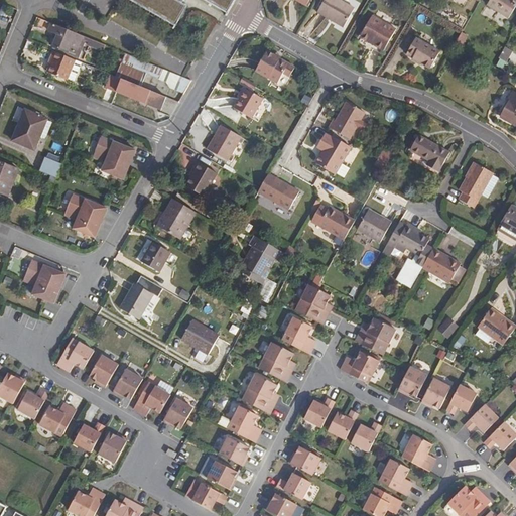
[(97,0),(169,43),(183,19),(173,14),(180,3),(219,25),(233,0),(97,0)]
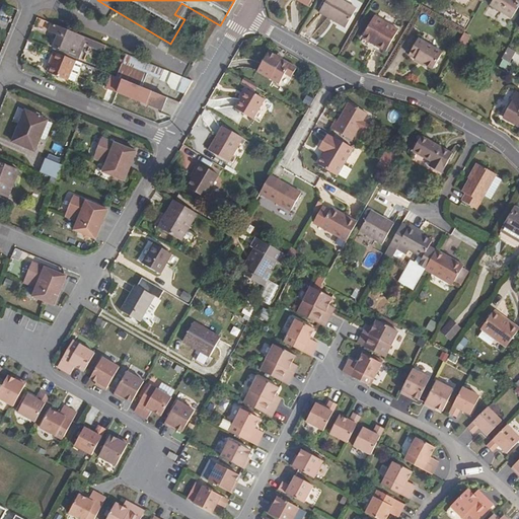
[(338,0),(327,0),(319,14),(345,30),(356,11),(338,0)]
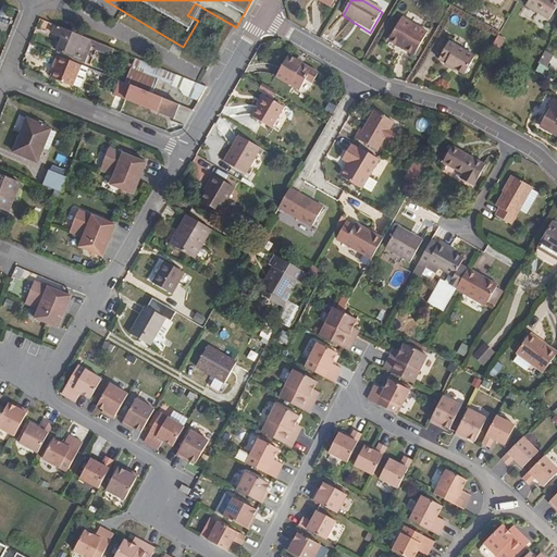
[(556,1),(555,0),(525,0),(524,4),(548,17),(556,2),(556,1)]
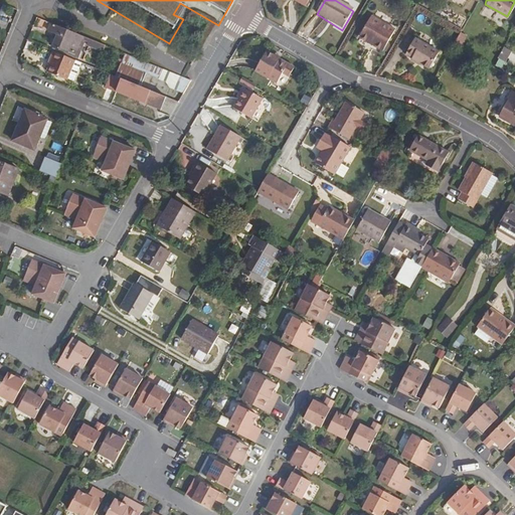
[(370,17),(357,39),(381,53),(394,31),(370,17)]
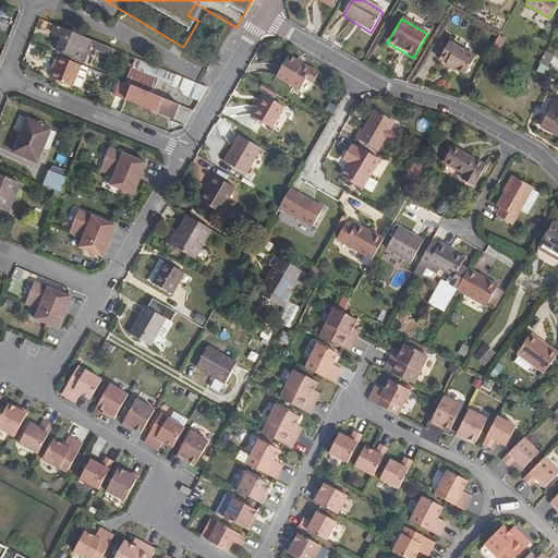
[(91,38),(55,24),(51,32),(61,35),(59,38),(61,39),(57,48),(73,56),(76,51),(83,55),(91,38)]
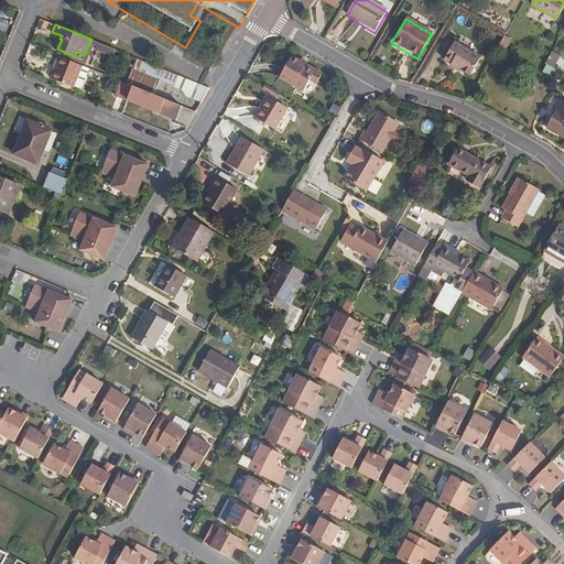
[(453,42),(443,60),(451,63),(449,65),(469,75),(479,57),(453,42)]
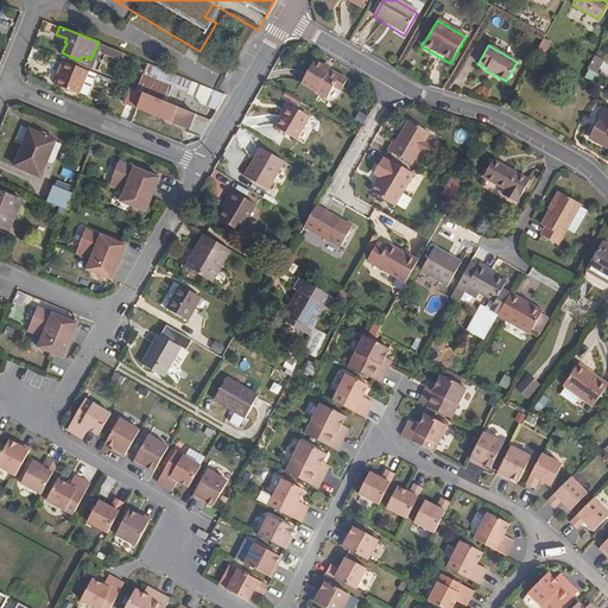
[(67,61),(64,59),(57,76),(61,77),(67,61)]
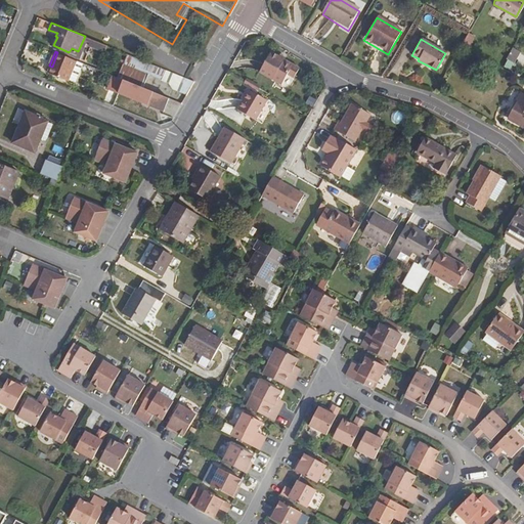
[(57,52),(52,67),(49,74),(70,82),(79,60),(57,52)]
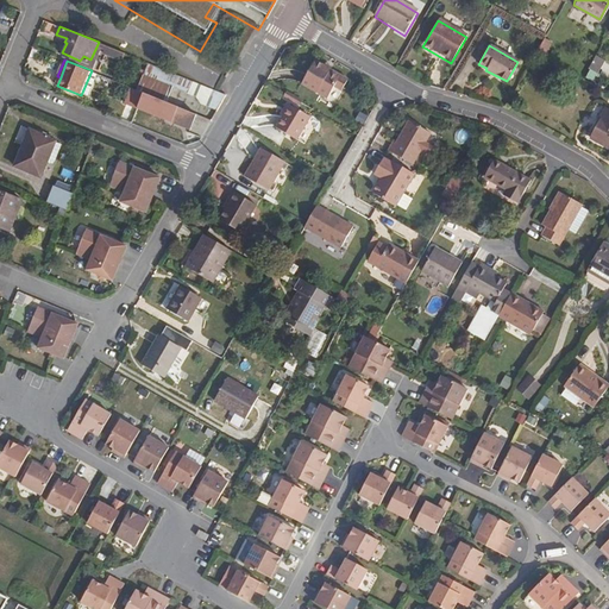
[(322,70),(325,68),(314,62),(301,85),(327,101),(334,88),(341,93),(347,81),(330,70),(328,73),(322,70)]
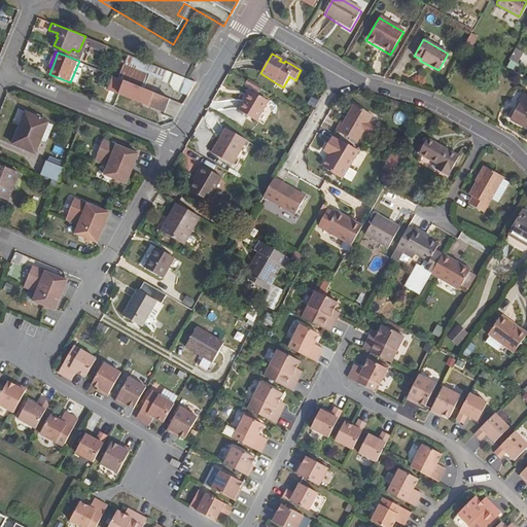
[(283,55),(281,59),(279,61),(284,63),(285,61),(288,57),(283,55)]
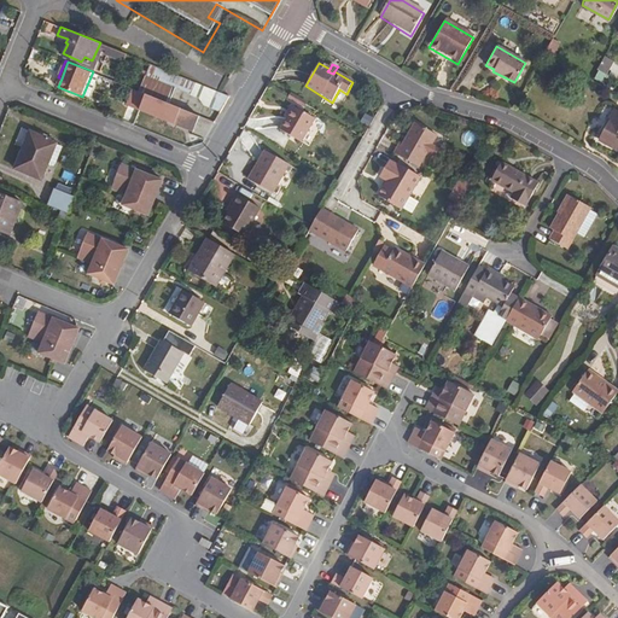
[(150,75),(143,92),(151,95),(172,104),(179,87),(150,75)]
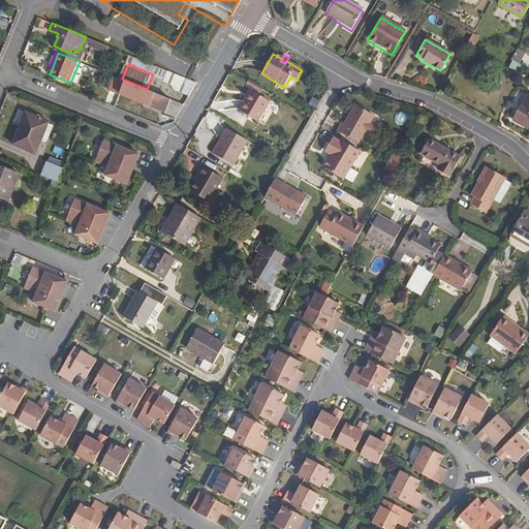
[(149,99),(152,91),(147,89),(129,82),(127,90),(136,93),(135,94),(149,99)]
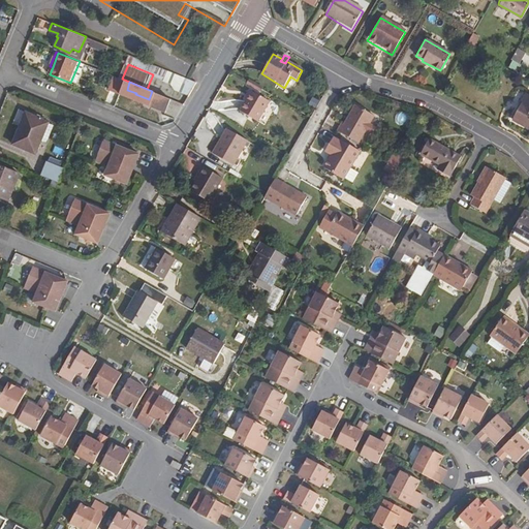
[(243,101),(245,102),(251,92),(248,91),(243,101)]
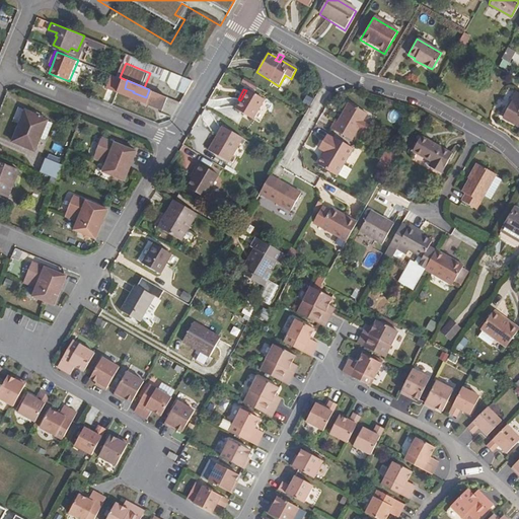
[(246,90),(240,100),(234,110),(252,121),(264,100),(246,90)]
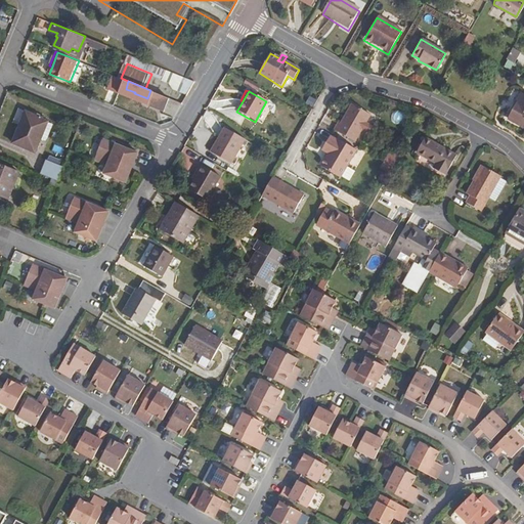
[(523,95),(521,93),(508,118),(523,127),(523,95)]
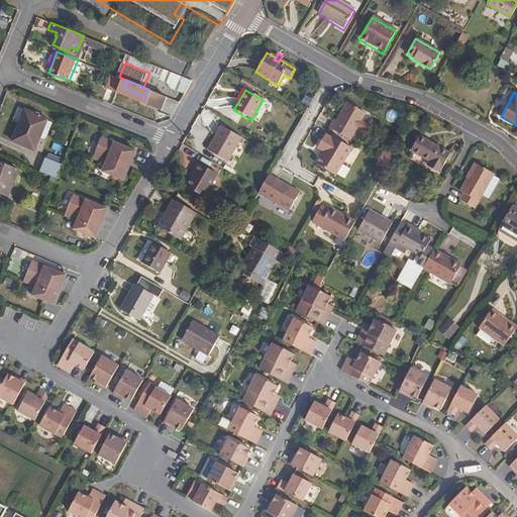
[(333,121),(329,129),(350,141),(365,114),(346,104),(335,123),(333,121)]
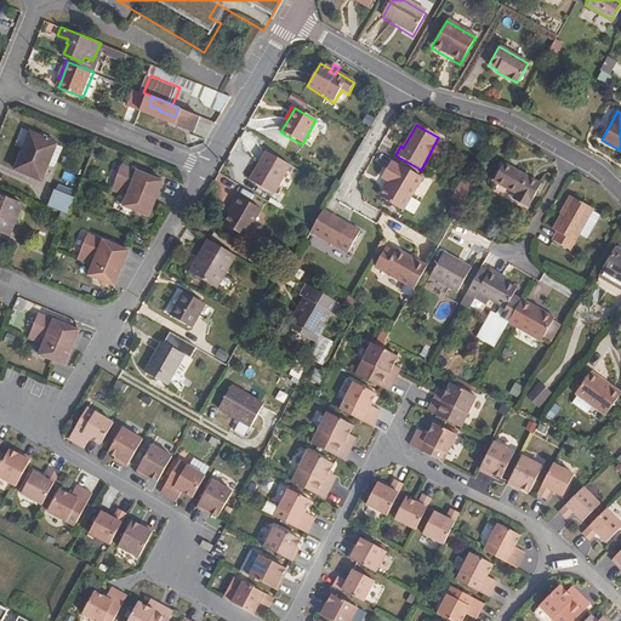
[(41,181),(49,163),(56,144),(30,134),(15,170),(41,181)]
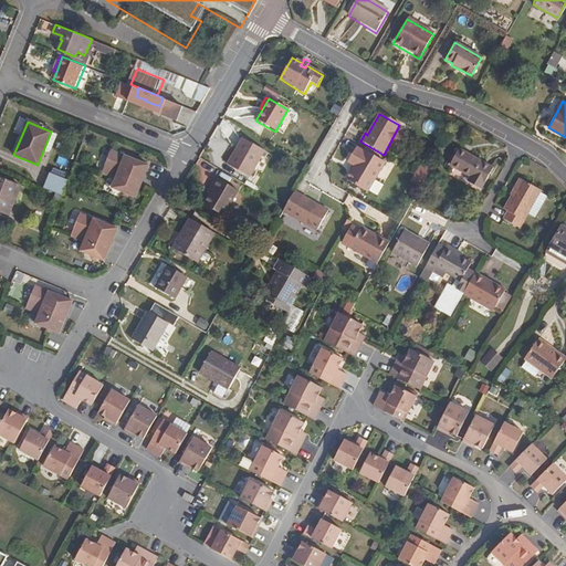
[(51,132),(44,148),(50,150),(56,134),(51,132)]
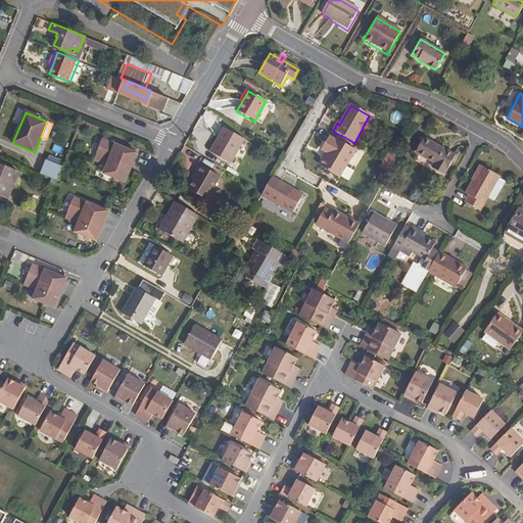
[(218,143),(211,153),(230,164),(243,140),(224,128),(216,142),(218,143)]
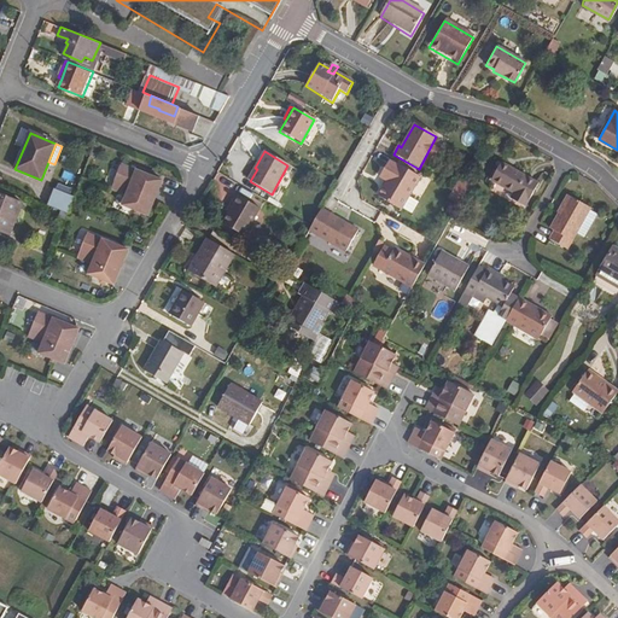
[(386,182),(378,198),(401,211),(420,178),(396,164),(395,165),(388,162),(379,179),(386,182)]
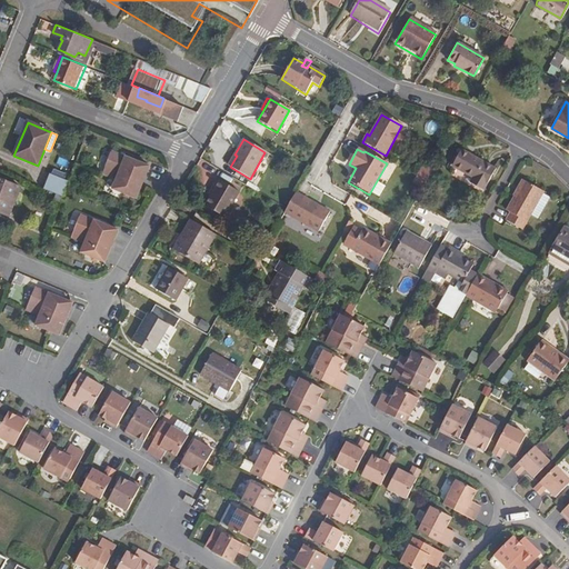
[(150,167),(112,150),(105,168),(118,173),(116,179),(112,188),(136,198),(150,167)]
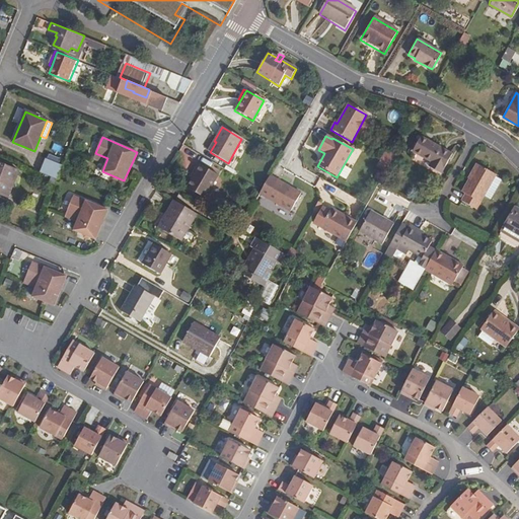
[(420,139),(412,155),(429,165),(427,169),(439,176),(450,156),(420,139)]
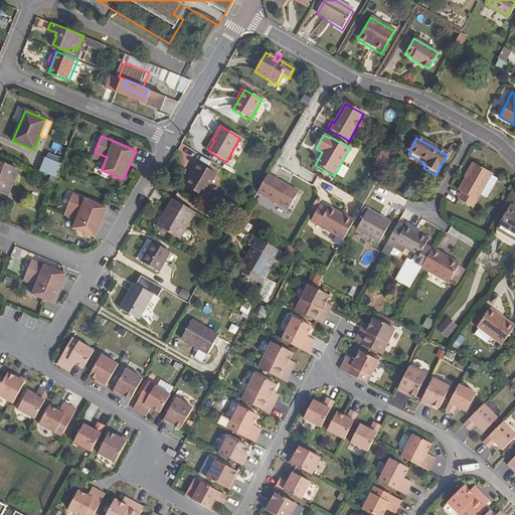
[(206,150),(208,151),(214,141),(212,140),(206,150)]
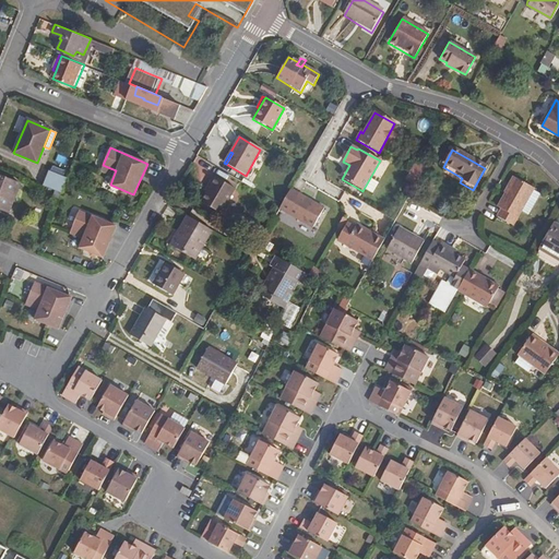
[(420,176),(425,167),(415,163),(411,171),(420,176)]
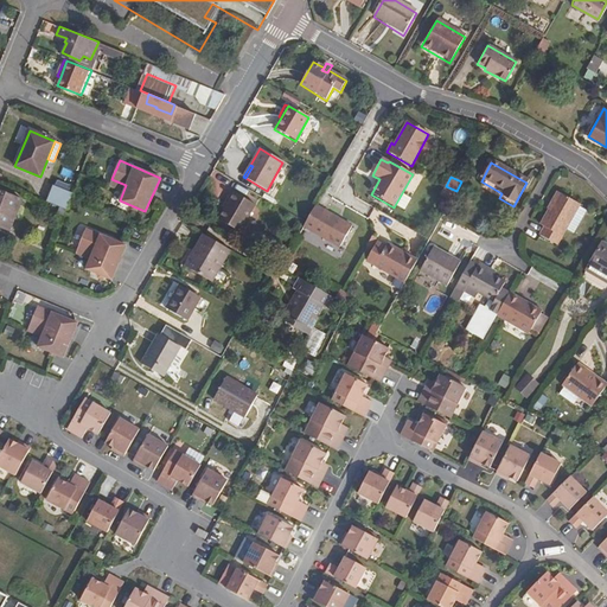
[(109,184),(123,191),(126,185),(112,179),(109,184)]
